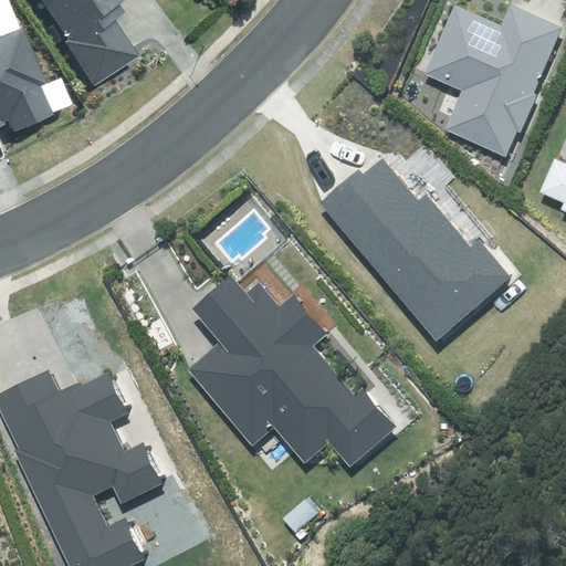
[(33,0),(90,88),(132,62),(106,21),(127,8),(123,0),(33,0)]
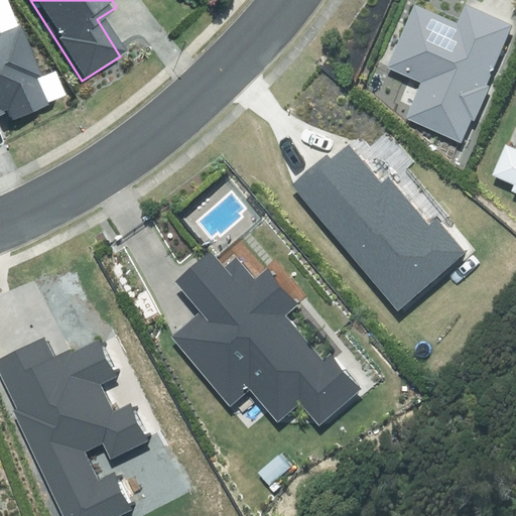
[(515,30),(515,25),(472,5),(464,23),(420,3),(391,67),(427,84),(411,118),(464,143),(515,30)]
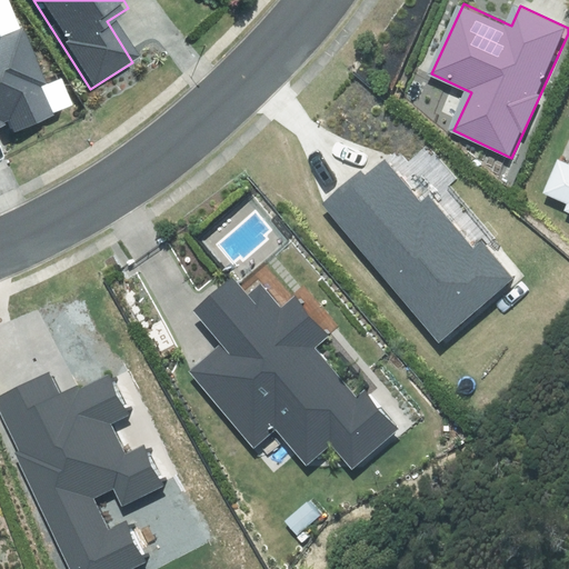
[(36,82),(11,29),(0,33),(0,127),(2,127),(5,135),(42,118),(28,86),(36,82)]
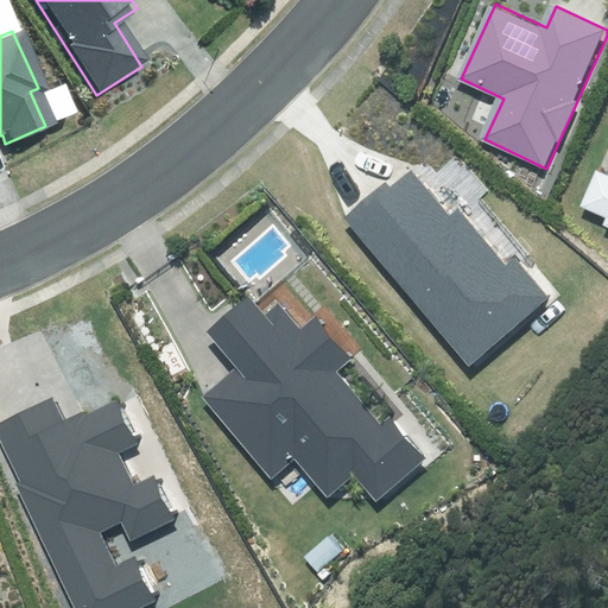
[(607,169),(602,166),(583,209),(607,219),(607,169)]
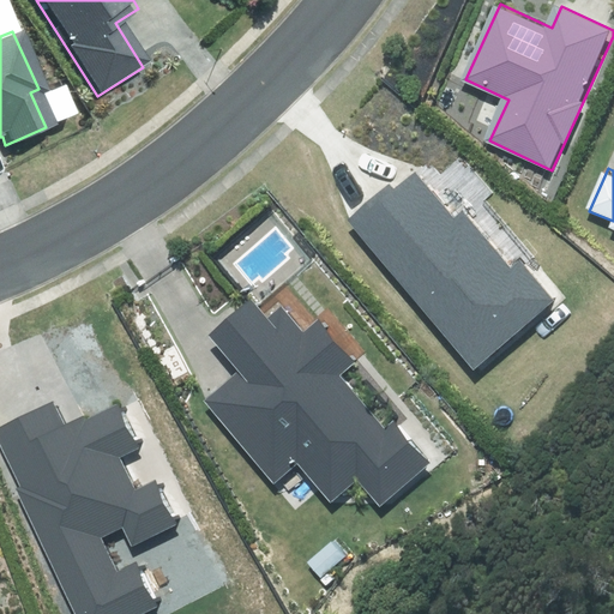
[(347,218),(474,368),(554,301),(519,260),(510,268),(463,214),(456,220),(415,172),(395,188),(390,182),(347,218)]
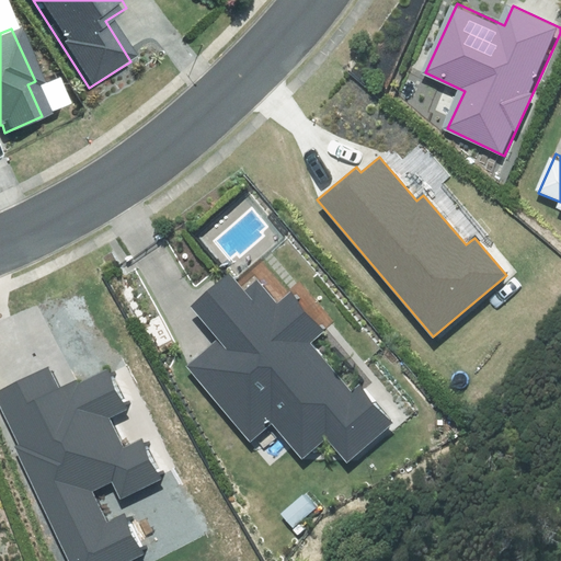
[(219,340),(186,368),(249,442),(271,423),(301,460),(327,439),(347,464),(395,424),(362,385),(352,392),(310,344),(324,332),(289,292),(275,304),(254,279),(240,292),(227,275),(191,306),(219,340)]
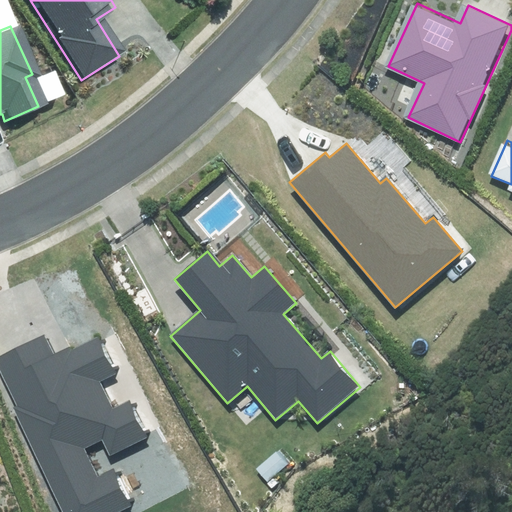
[(12,409),(62,511),(118,511),(130,507),(112,471),(97,478),(82,448),(102,439),(110,455),(147,437),(129,400),(112,409),(98,380),(115,372),(98,337),(71,350),(69,345),(51,354),(42,335),(0,355),(0,370),(18,407),(12,409)]
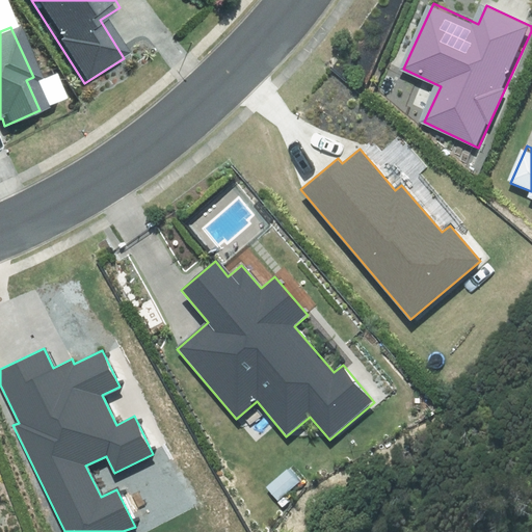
All buildings are outlined.
